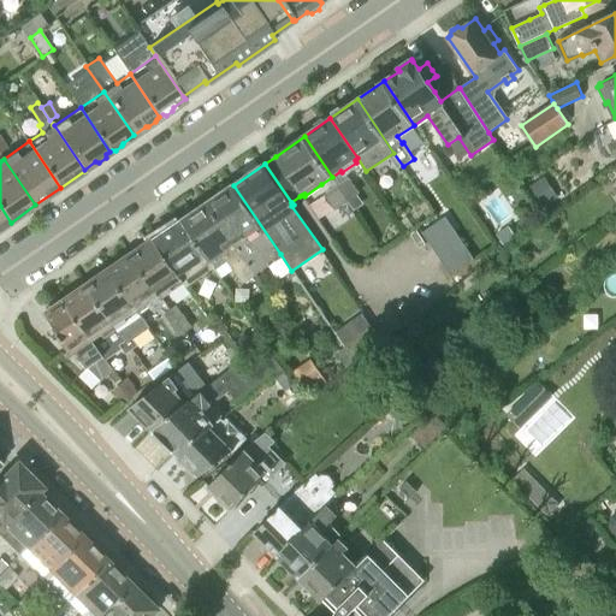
[(558,199),(544,176),(527,187),(542,209),(558,199)]
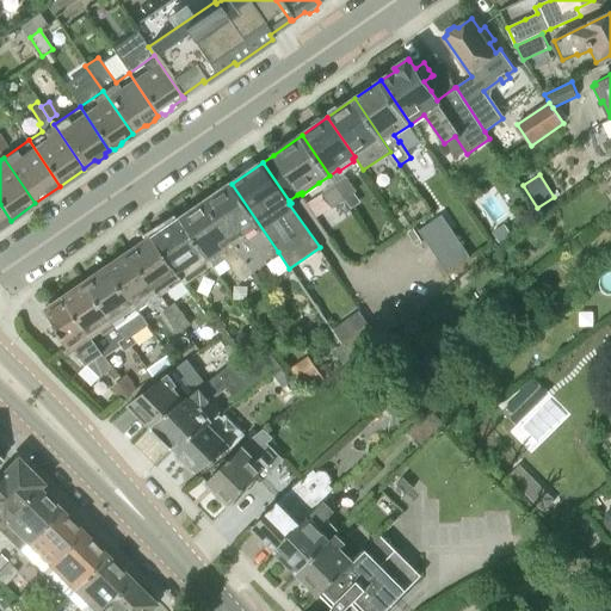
[(334,183),(345,199),(353,193),(357,191),(346,176),(343,177),(334,183)]
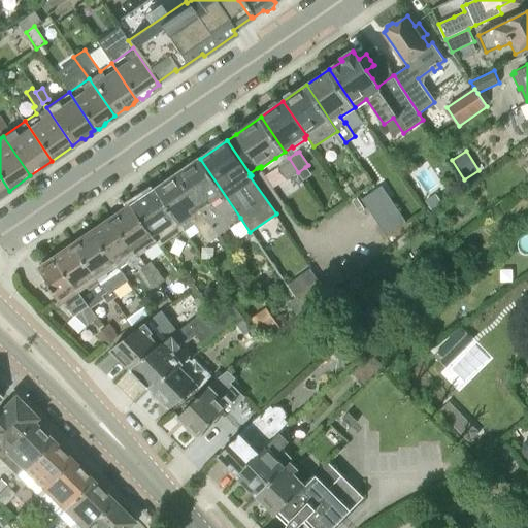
[(287,179),(298,172),(289,158),(279,164),(277,166),(287,179)]
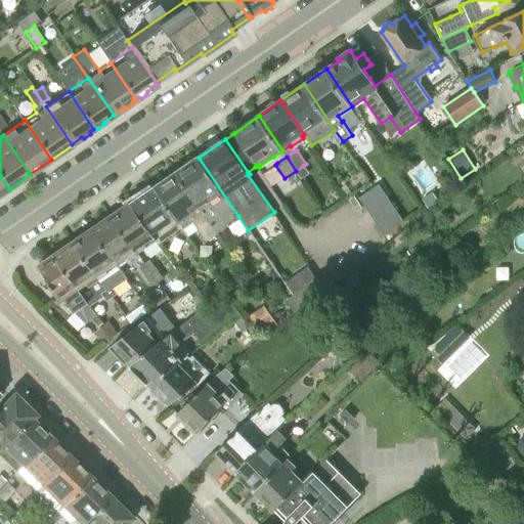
[(238,216),(199,158),(177,172),(219,233),(230,225),(228,223),(238,216)]
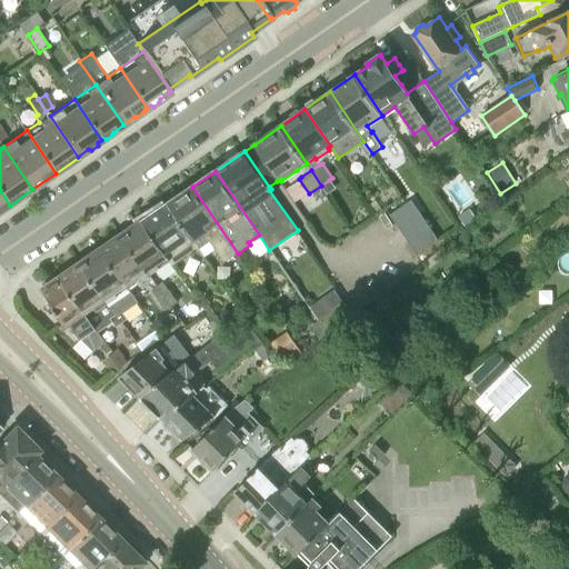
[(332,186),(329,180),(321,186),(327,193),(332,190),(332,186)]
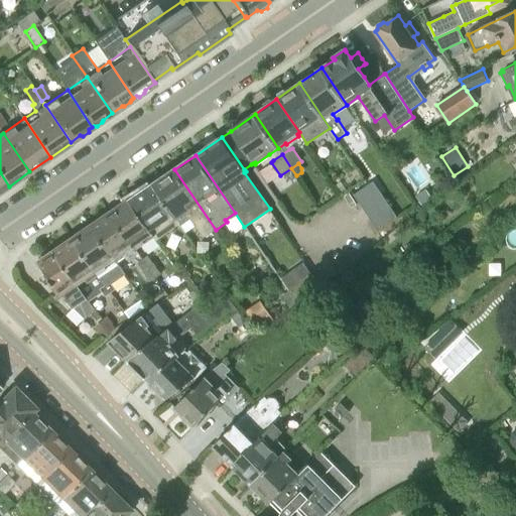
[(174,169),(153,184),(176,219),(179,223),(188,217),(204,238),(216,230),(174,169)]
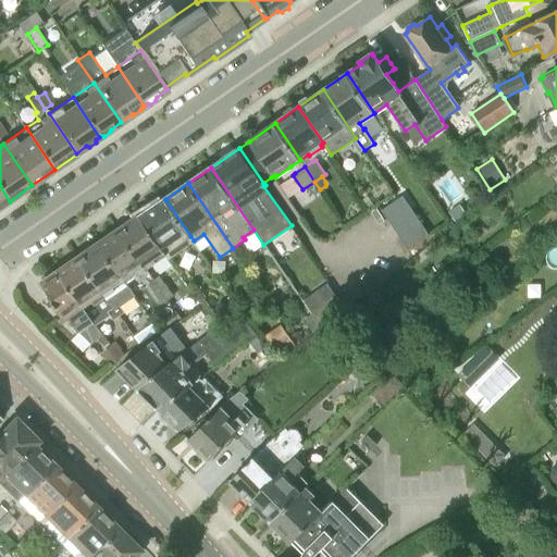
[(0,207),(10,201),(0,186),(0,207)]
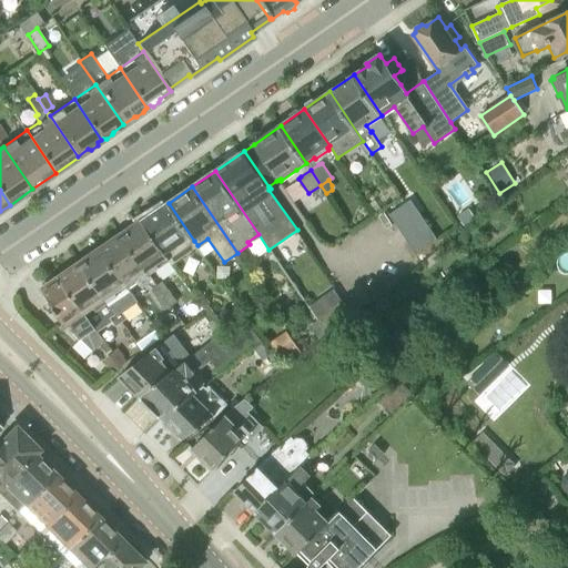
[(389,214),(416,253),(437,239),(411,200),(389,214)]
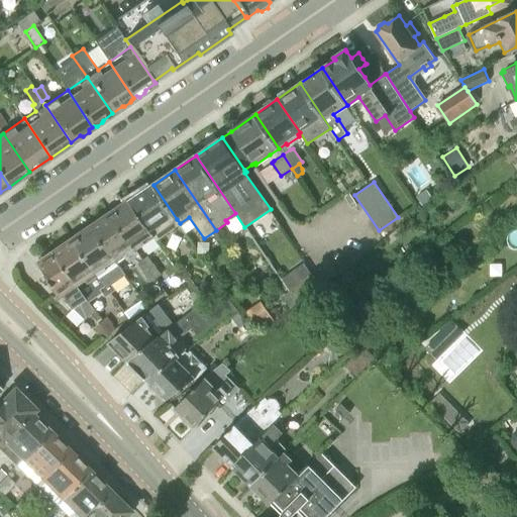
[(180,223),(177,219),(153,185),(129,201),(154,237),(157,239),(180,223)]
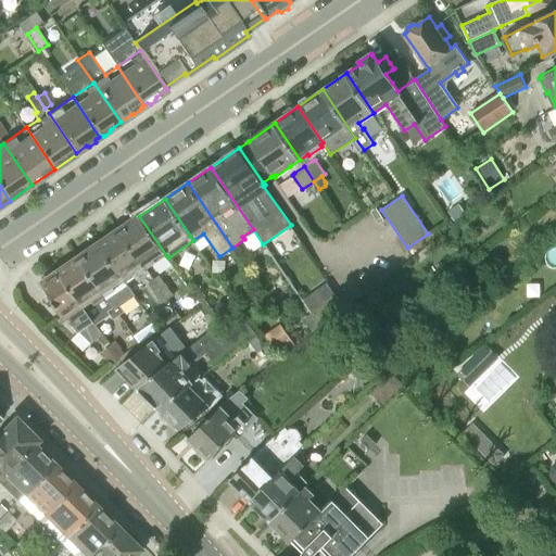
[(447,212),(454,222),(465,214),(458,204),(447,212)]
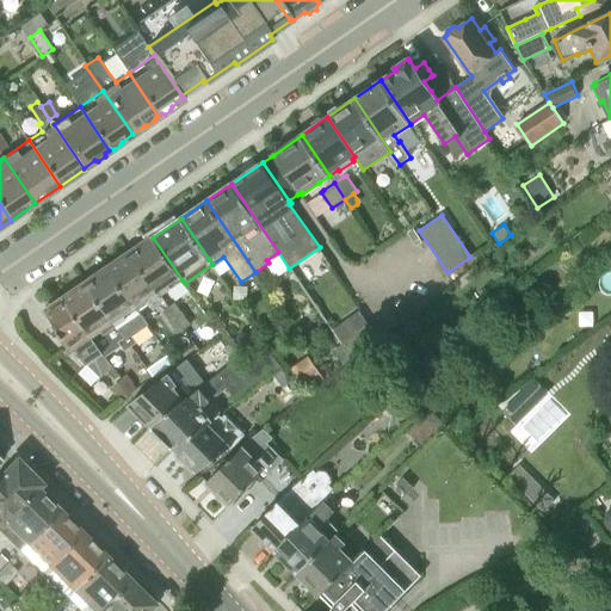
[(183,281),(153,238),(131,253),(161,296),(172,288),(170,285),(172,284),(173,287),(183,281)]
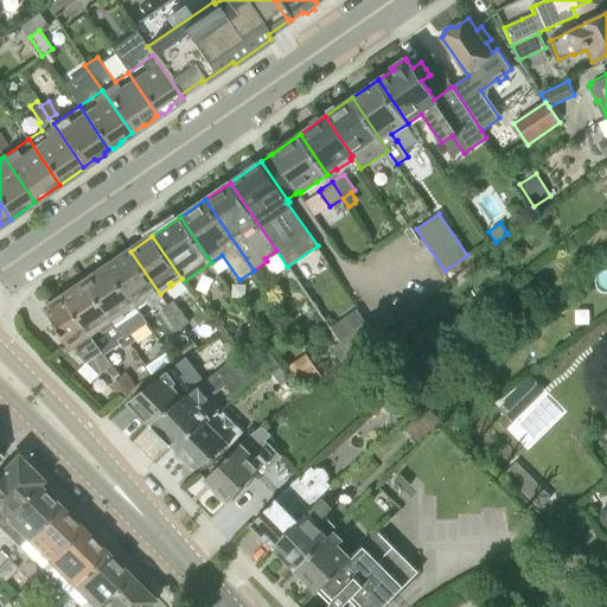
[(160,294),(131,251),(109,266),(139,308),(160,294)]
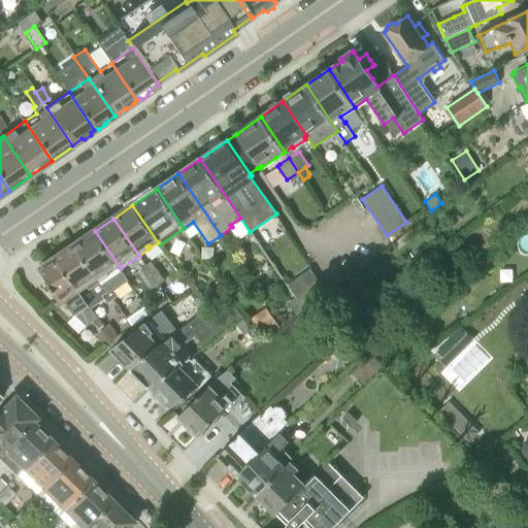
[(433,230),(427,222),(419,228),(424,236),(433,230)]
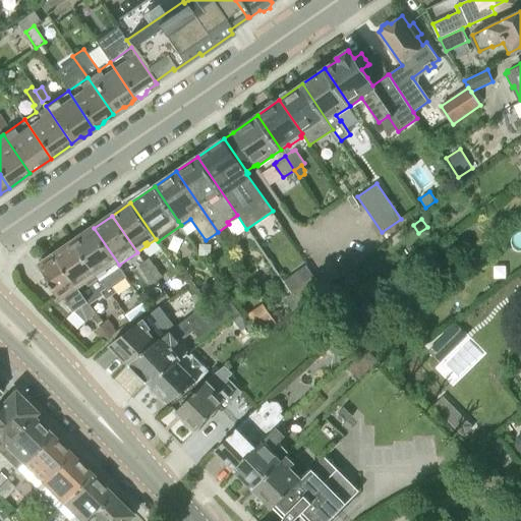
[(120,267),(119,265),(94,228),(74,241),(111,295),(116,292),(113,287),(126,278),(120,267)]
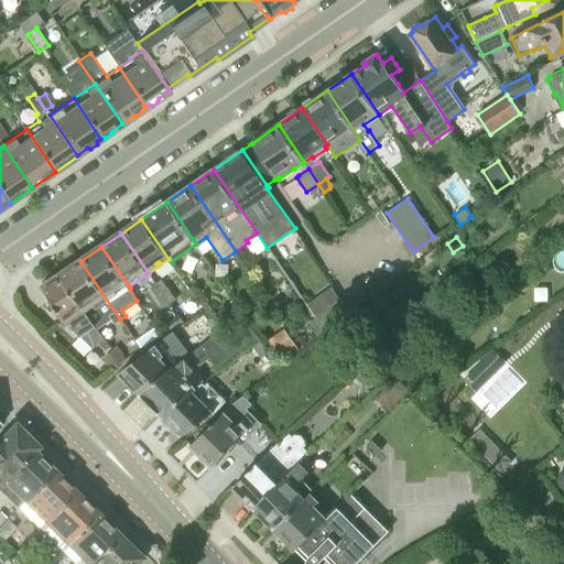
[(120,320),(80,261),(60,275),(97,329),(112,318),(116,323),(120,320)]
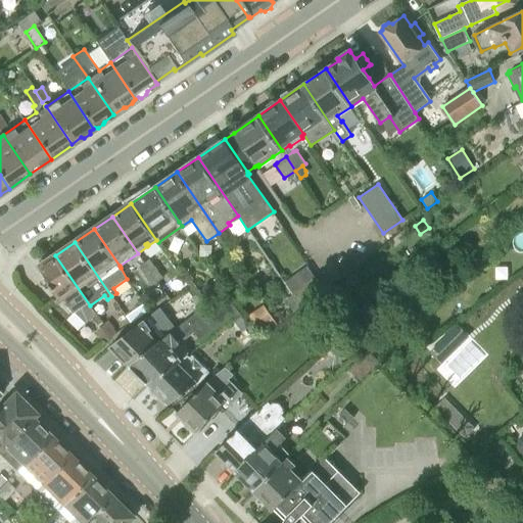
[(90,305),(55,255),(40,267),(48,279),(46,280),(60,300),(62,298),(75,312),(86,323),(93,319),(97,325),(103,321),(90,305)]
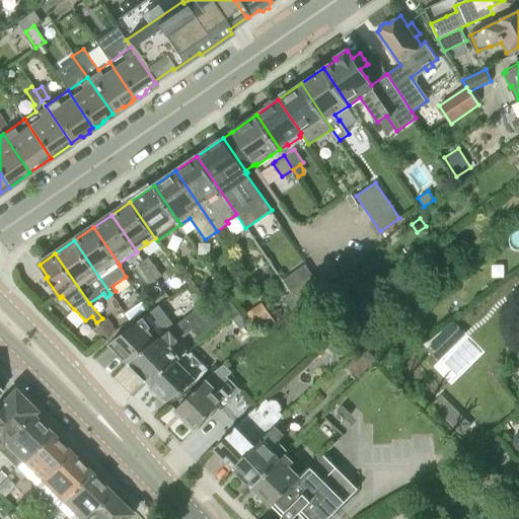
[(148,257),(143,262),(156,280),(161,276),(154,265),(153,265),(148,257)]
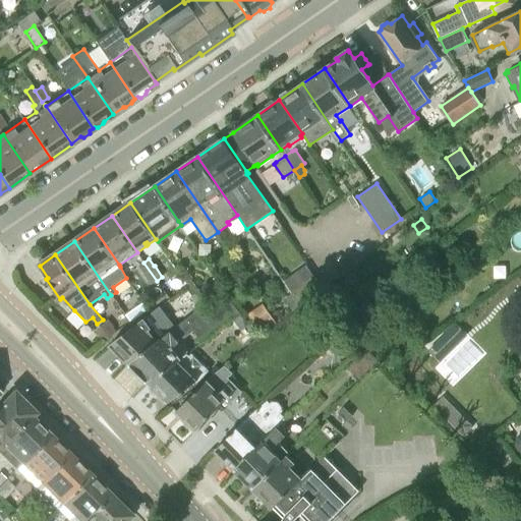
[(157,281),(143,263),(139,266),(143,273),(152,285),(157,281)]
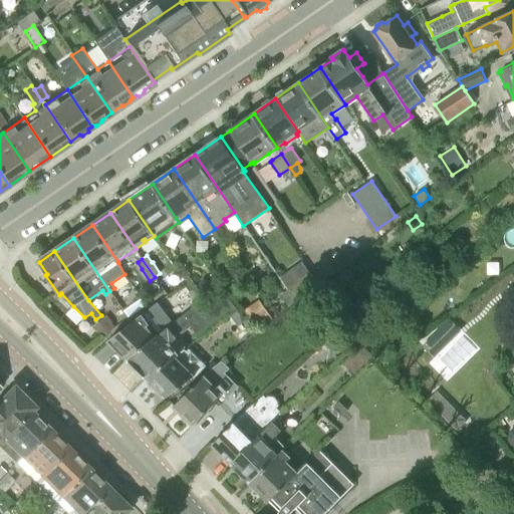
[(313,277),(290,294),(294,301),(303,295),(321,282),(335,272),(329,265),(313,277)]
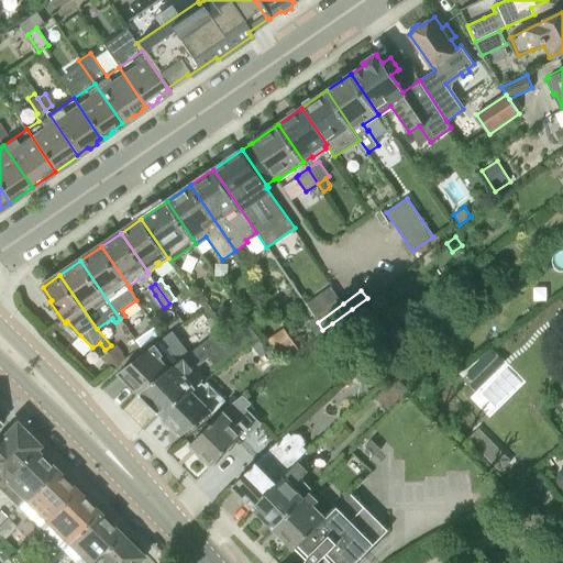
[(360,332),(374,322),(362,307),(348,317),(360,332)]
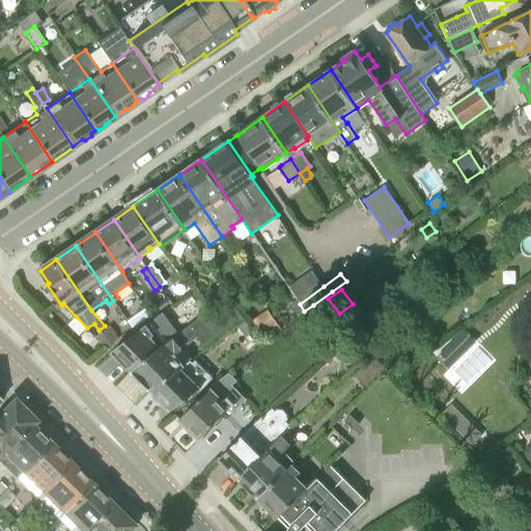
[(203,301),(205,303),(211,308),(219,301),(212,292),(205,299),(203,301)]
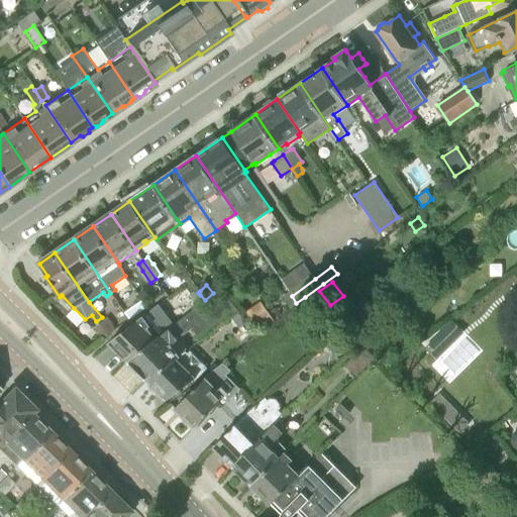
[(299,302),(314,322),(330,309),(316,290),(305,298),(299,302)]
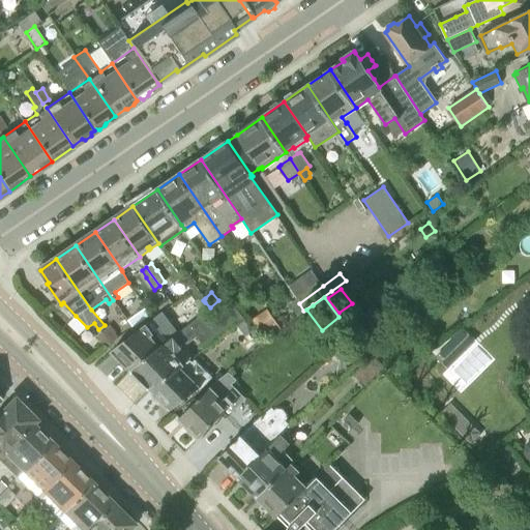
[(199,299),(195,302),(199,307),(204,314),(209,310),(210,308),(205,303),(204,304),(199,299)]
